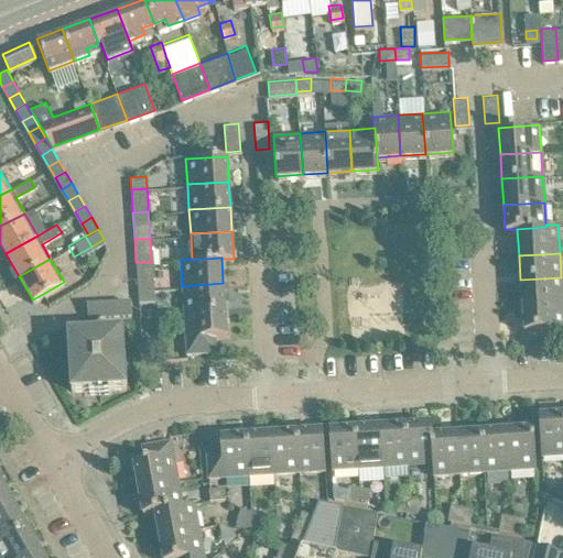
[(153,288),(151,262),(136,262),(138,290),(153,288)]
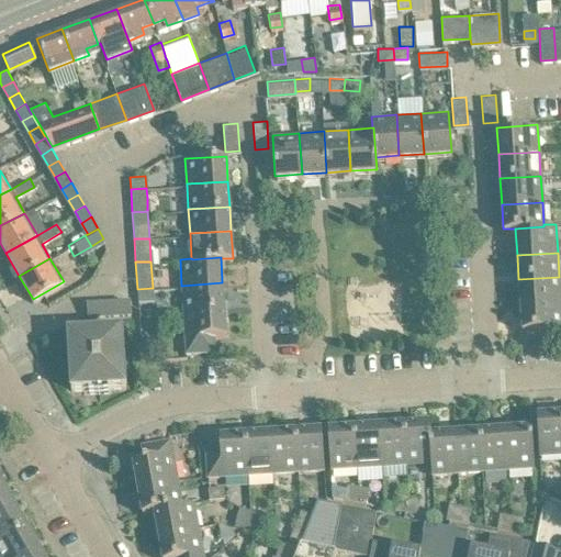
[(560,301),(559,277),(518,279),(520,304),(560,301)]
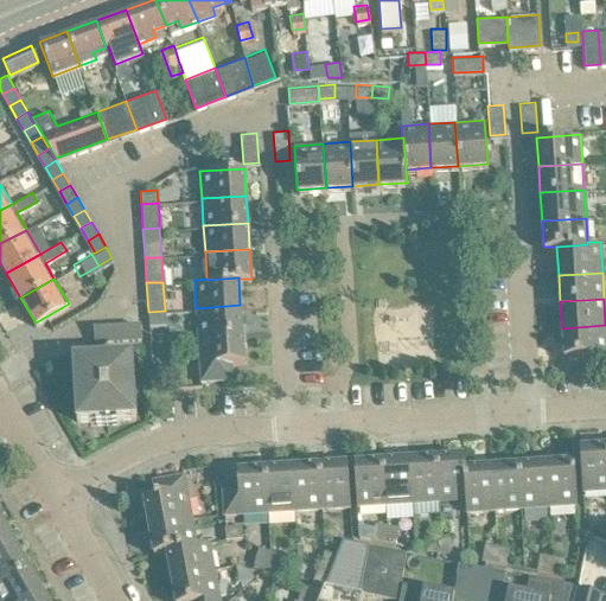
[(242,332),(240,305),(196,308),(198,336),(242,332)]
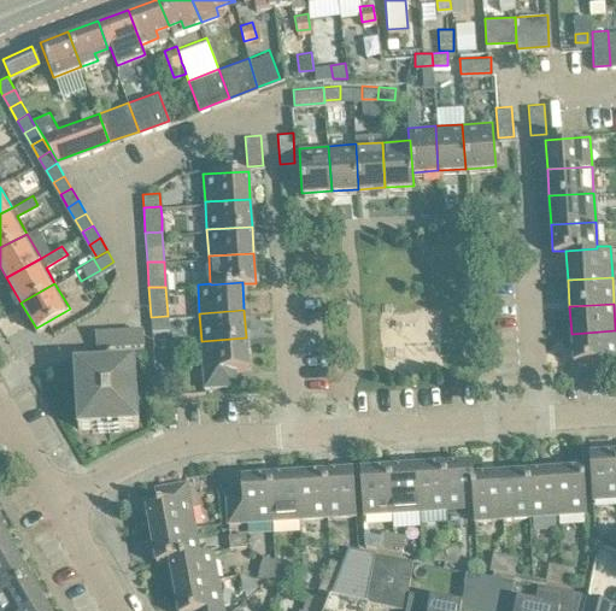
[(169,328),(168,316),(151,317),(152,329),(169,328)]
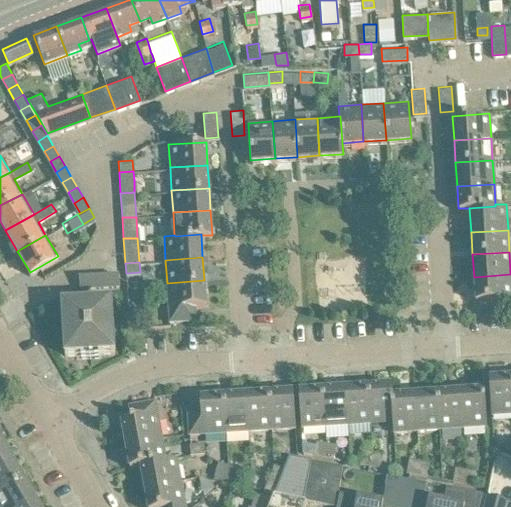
[(510,296),(510,278),(510,274),(474,277),(475,299),(510,296)]
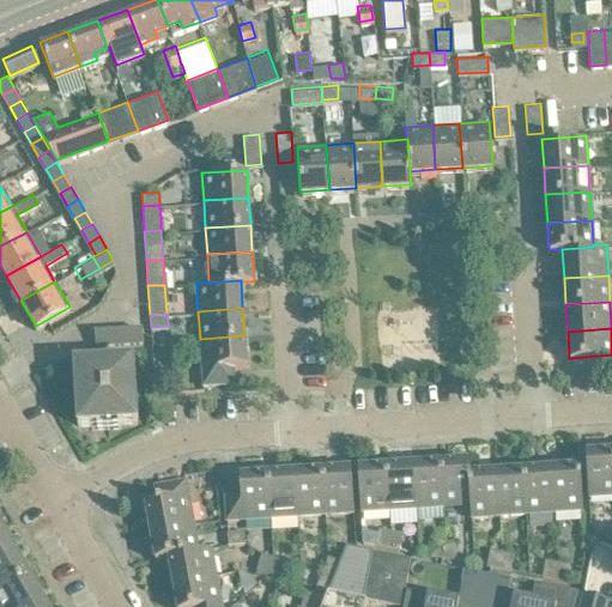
[(246,364),(244,335),(200,339),(203,382),(234,381),(234,365),(246,364)]
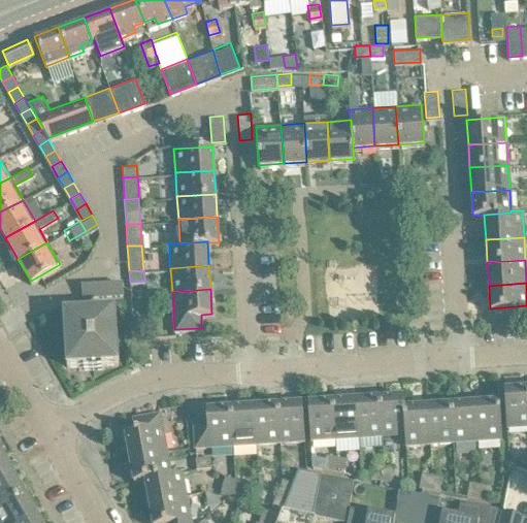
[(67,363),(118,361),(114,306),(95,307),(95,300),(83,301),(83,308),(63,309),(67,363)]
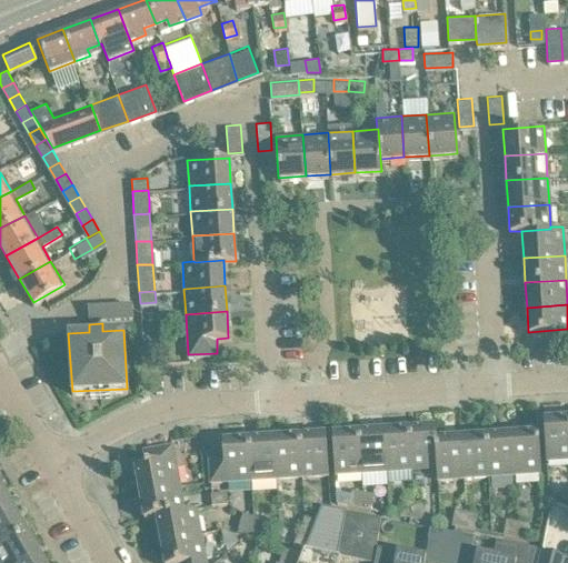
[(567,458),(567,414),(542,416),(545,439),(546,460),(567,458)]
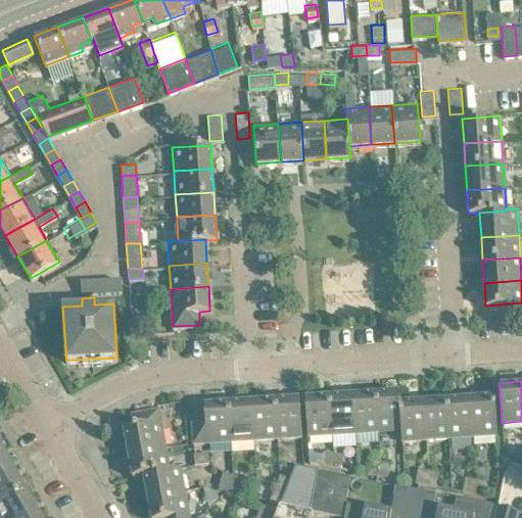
[(399,390),(375,391),(377,431),(399,429),(400,429),(398,402),(400,401),(399,390)]
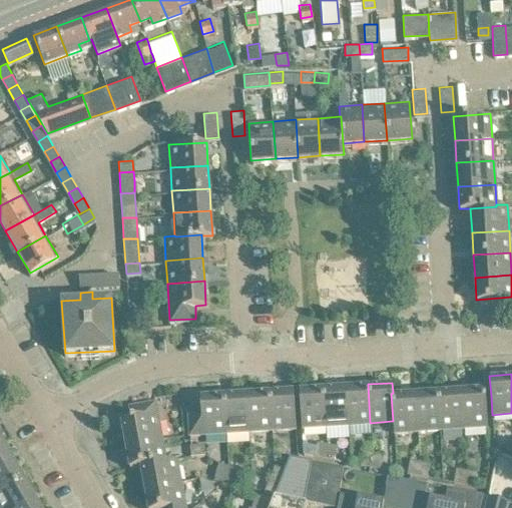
[(370,423),(368,384),(346,386),(349,424),(370,423)]
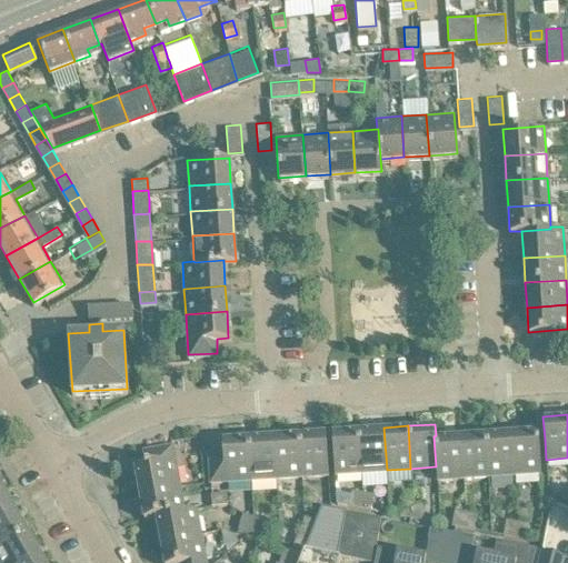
[(387,470),(384,428),(358,430),(361,472),(387,470)]
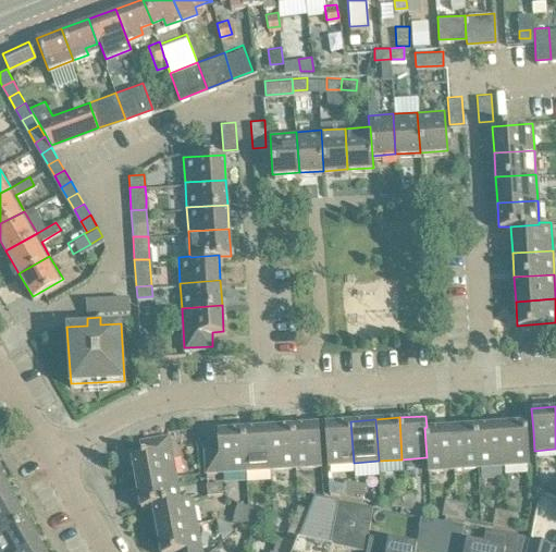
[(526,420),(499,422),(502,464),(529,463),(526,420)]
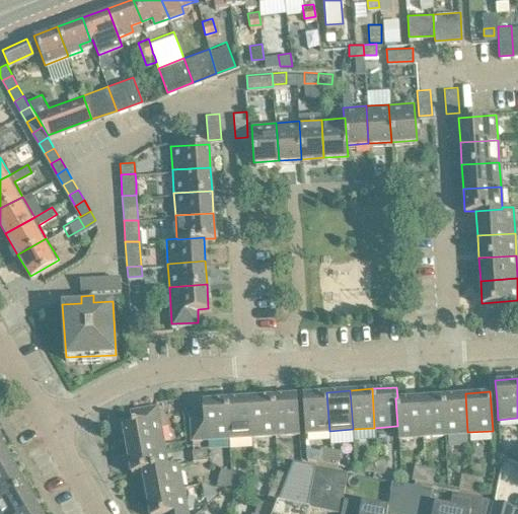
[(329,431),(326,392),(302,393),(304,432),(329,431)]
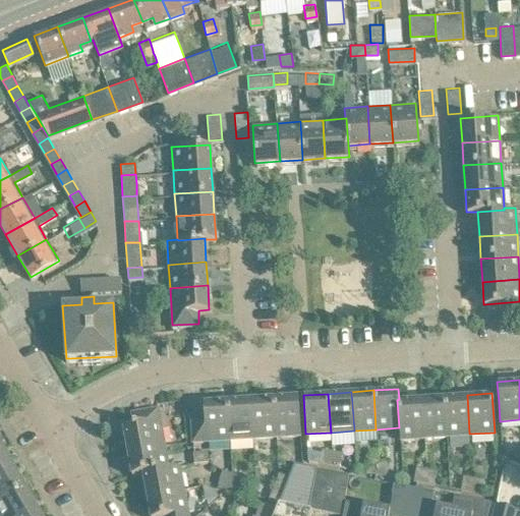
[(300,435),(297,395),(273,397),(276,436),(300,435)]
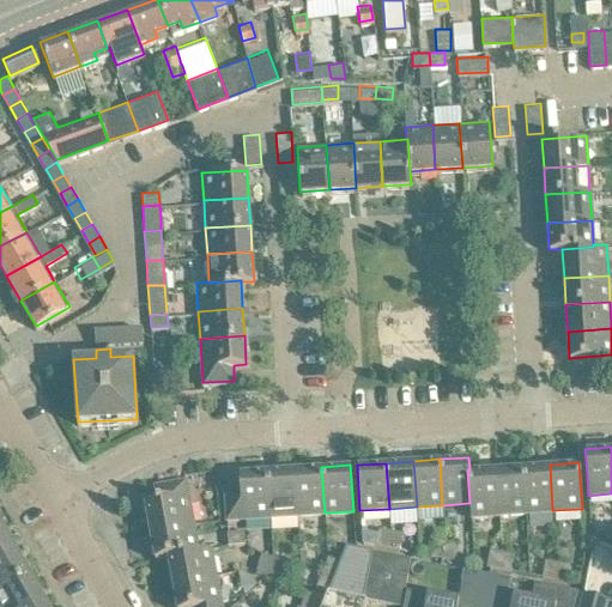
[(552,510),(550,465),(522,467),(525,513),(552,510)]
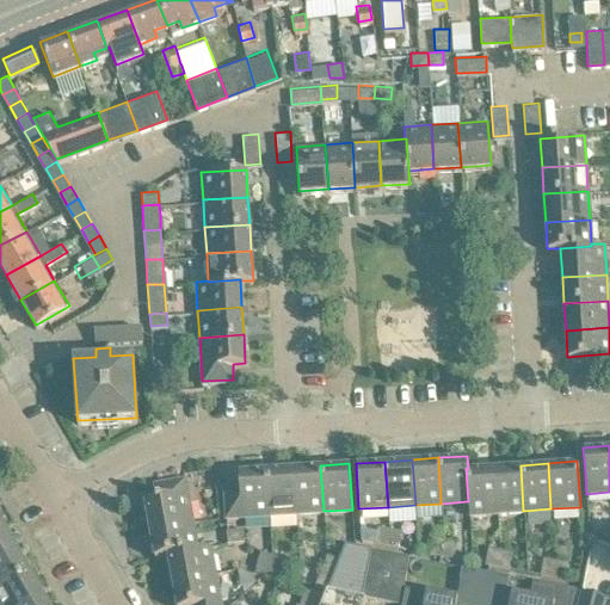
[(324,511),(320,465),(295,467),(299,513),(324,511)]
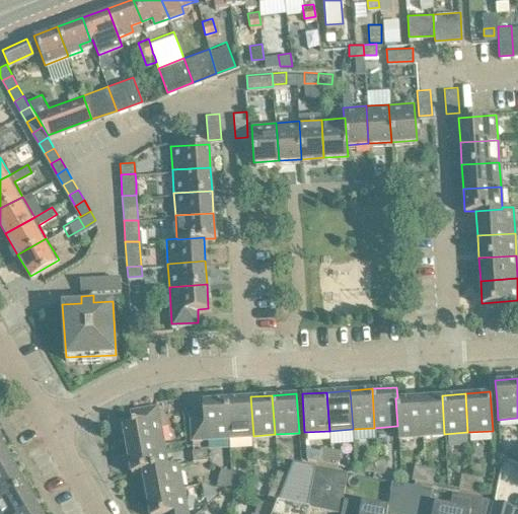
[(444,434),(442,395),(421,396),(423,435),(444,434)]
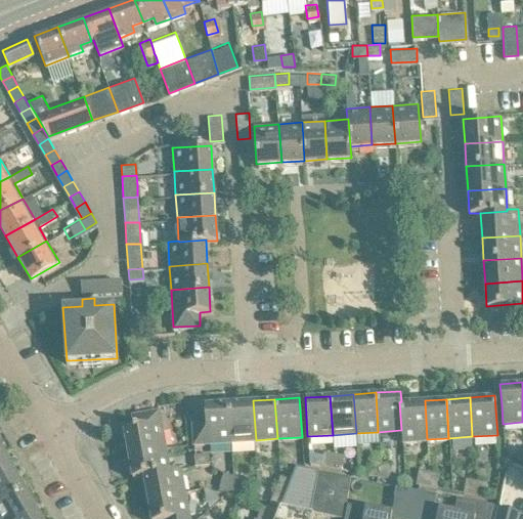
[(256,440),(253,400),(229,402),(231,441),(256,440)]
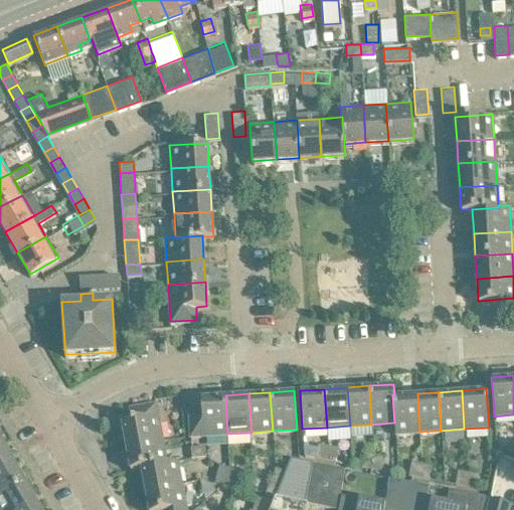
[(417,393),(394,394),(392,395),(394,422),(393,422),(394,434),(419,432),(417,393)]
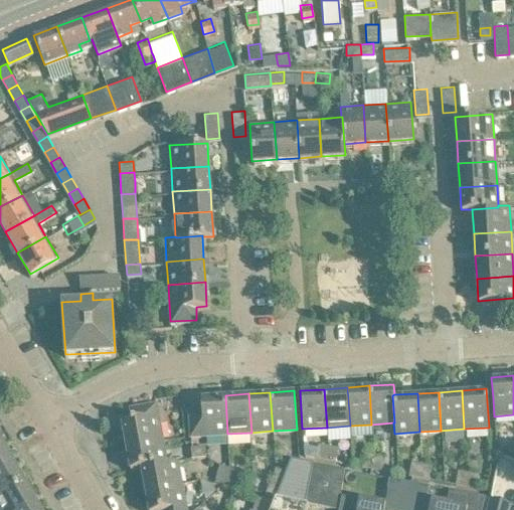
[(227,434),(225,395),(200,396),(201,407),(188,408),(190,437),(227,434)]
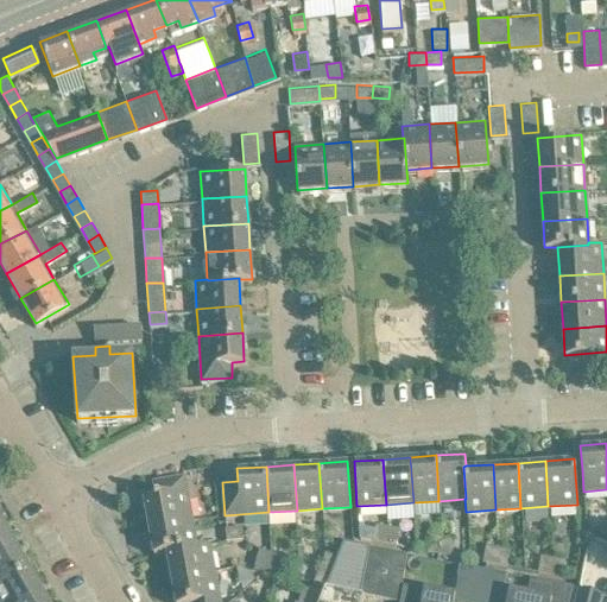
[(193,519),(188,496),(184,474),(153,479),(156,494),(143,496),(149,527),(193,519)]
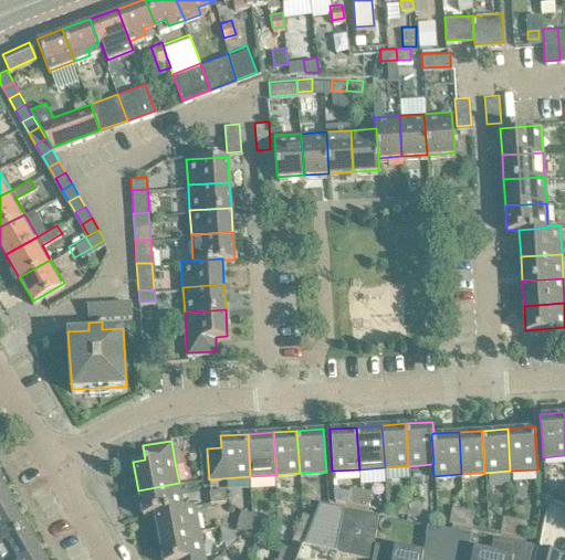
[(184,508),(179,483),(138,490),(143,514),(155,511),(155,514),(184,508)]
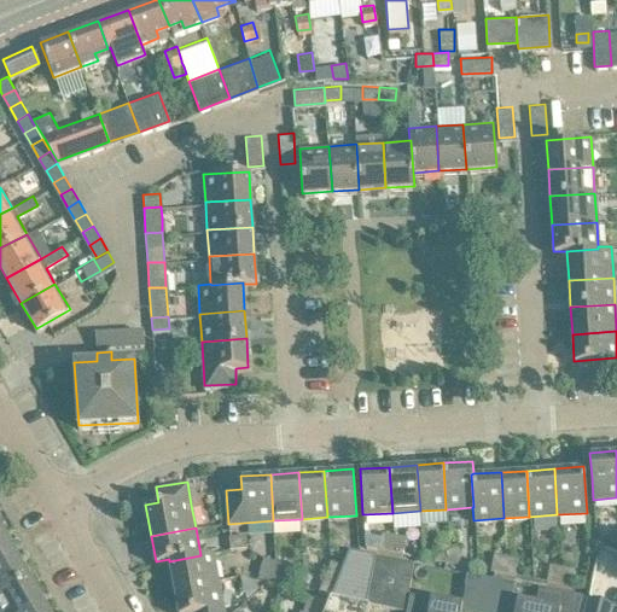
[(0,561),(16,553),(3,530),(0,531),(0,561)]
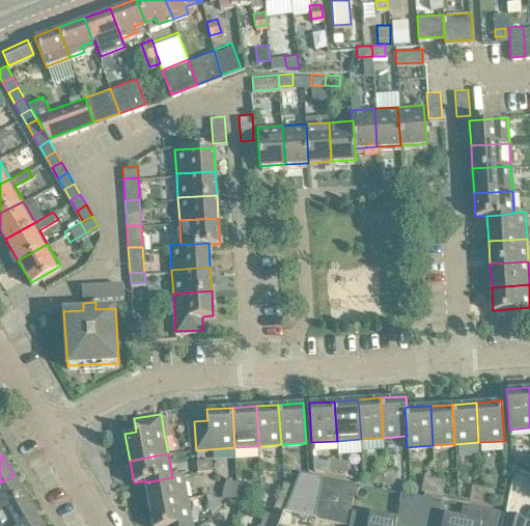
[(335,470),(337,458),(329,455),(326,469),(335,470)]
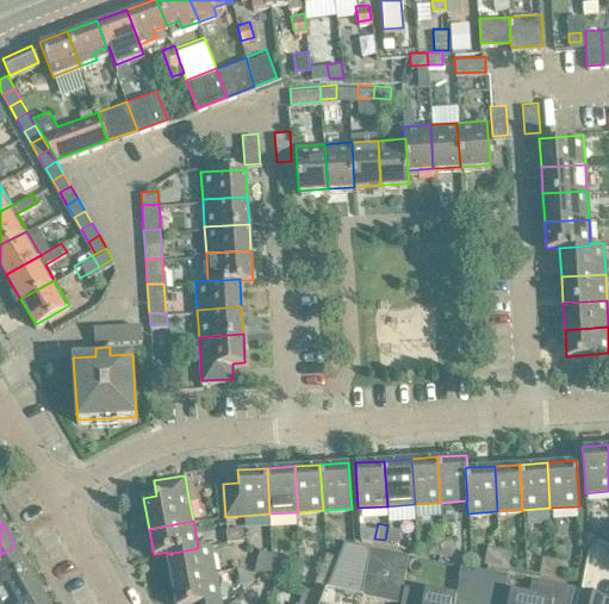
[(225,527),(227,540),(244,539),(243,525),(225,527)]
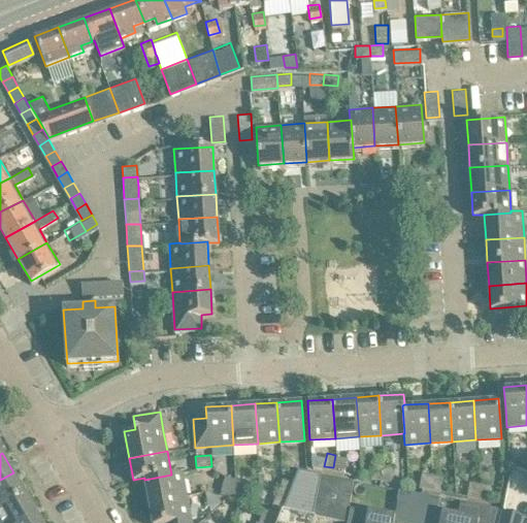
[(346,457),(335,455),(333,467),(343,470),(346,457)]
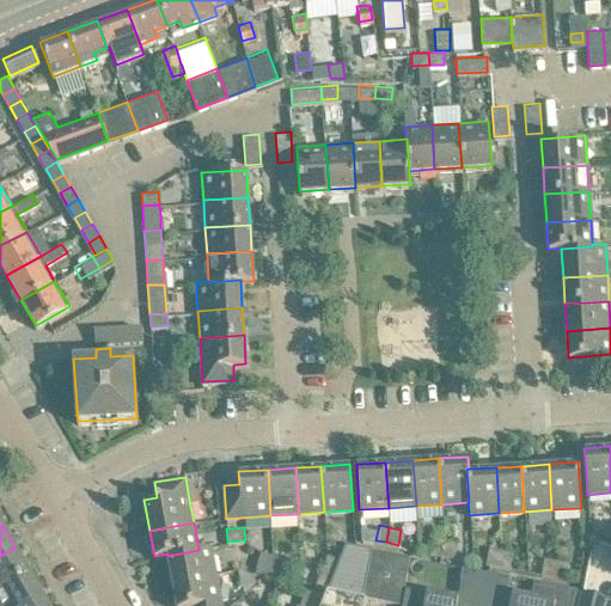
[(440,552),(444,538),(433,536),(429,550),(440,552)]
